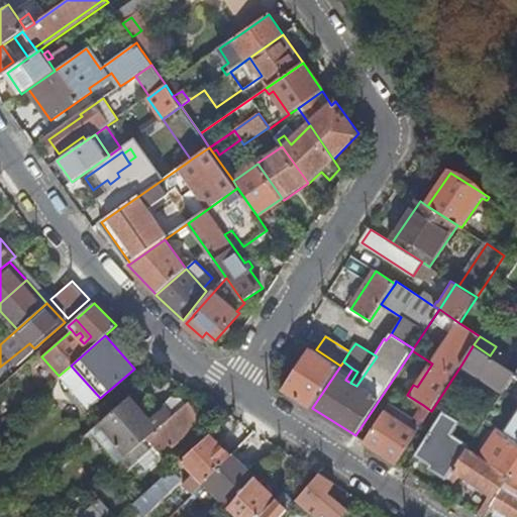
[(516,374),(516,373),(508,367),(490,355),(474,344),(461,365),(505,392),(507,390),(510,385),(516,374)]
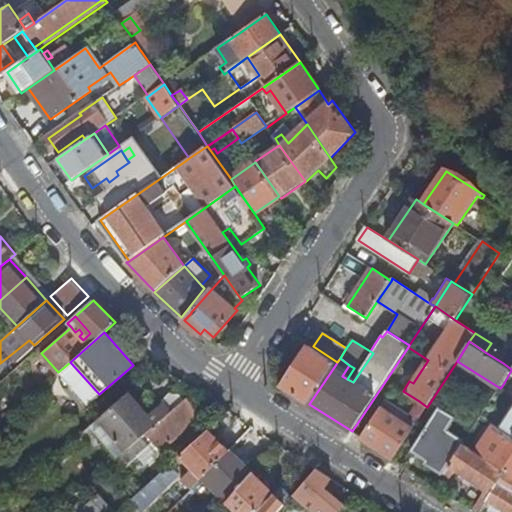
[(503,363),(509,355),(491,343),(485,352),(503,363)]
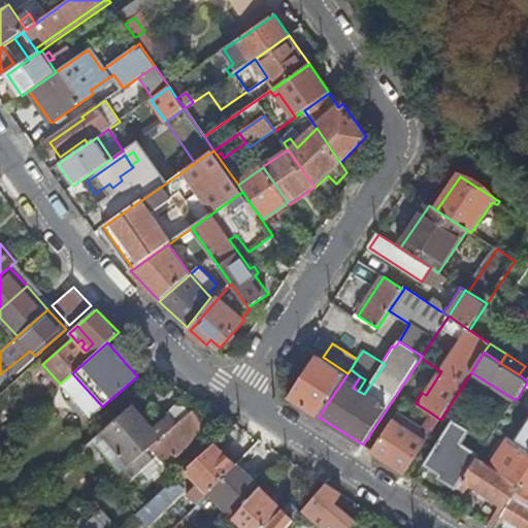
[(306,377),(292,400),(319,417),(347,375),(326,361),(312,381),(306,377)]
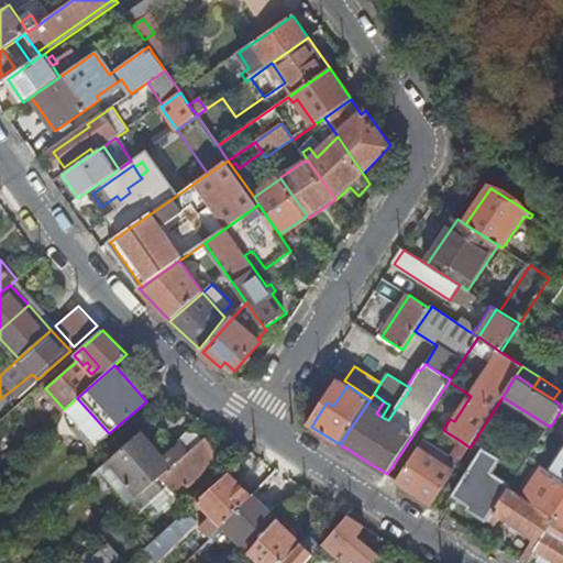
[(95,445),(109,433),(77,398),(64,409),(63,411),(95,445)]
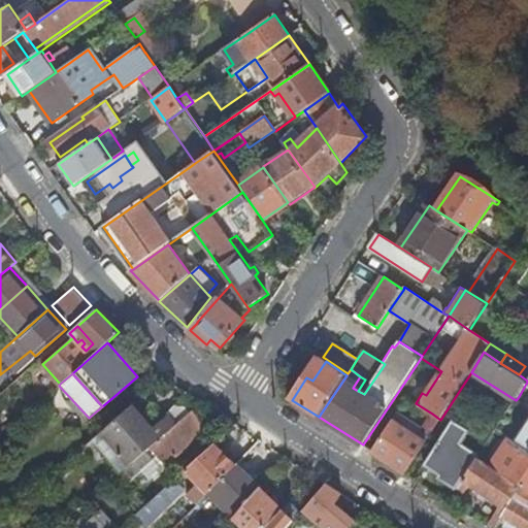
[(365,380),(360,376),(353,388),(358,391),(365,380)]
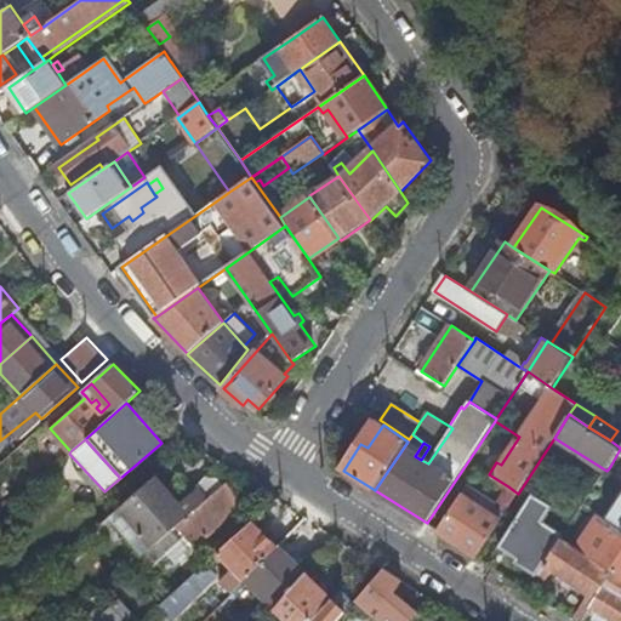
[(121,506),(155,545),(166,536),(177,527),(228,482),(238,473),(222,462),(177,500),(157,476),(121,506)]
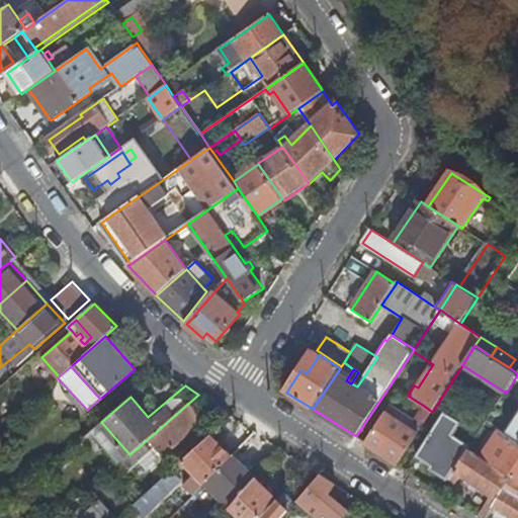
[(204,419),(190,402),(148,439),(163,455),(204,419)]
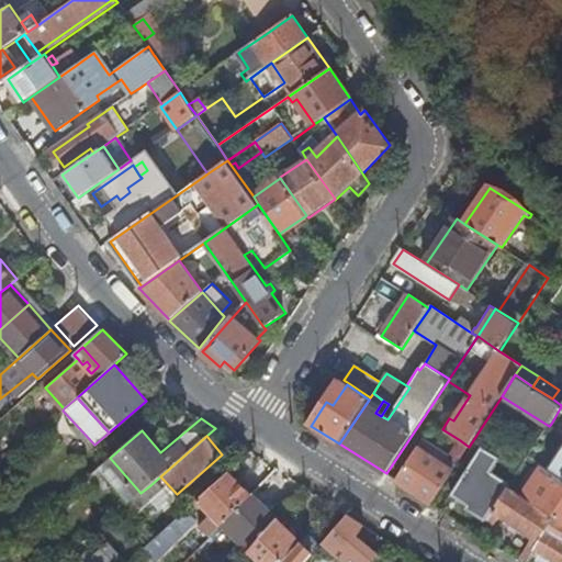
[(449,457),(450,454),(425,437),(418,447),(449,467),(452,462),(450,461),(449,457)]
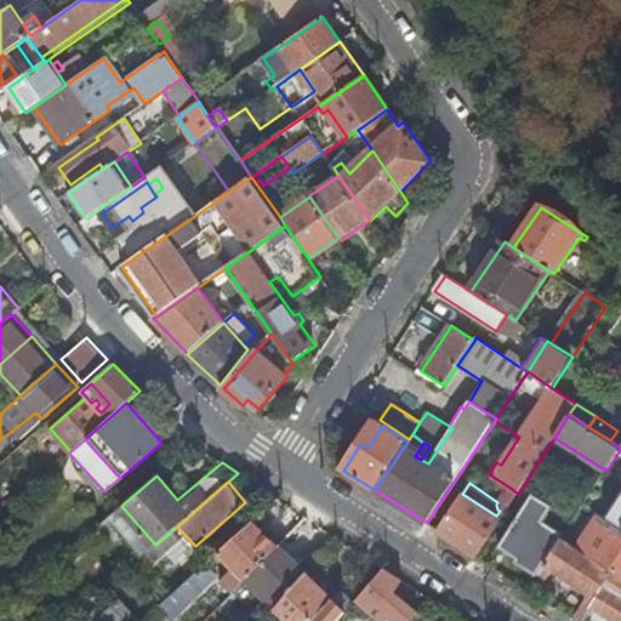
[(508,486),(497,502),(496,505),(497,510),(500,511),(496,516),(462,494),(438,531),(478,557),(518,494),(508,486)]
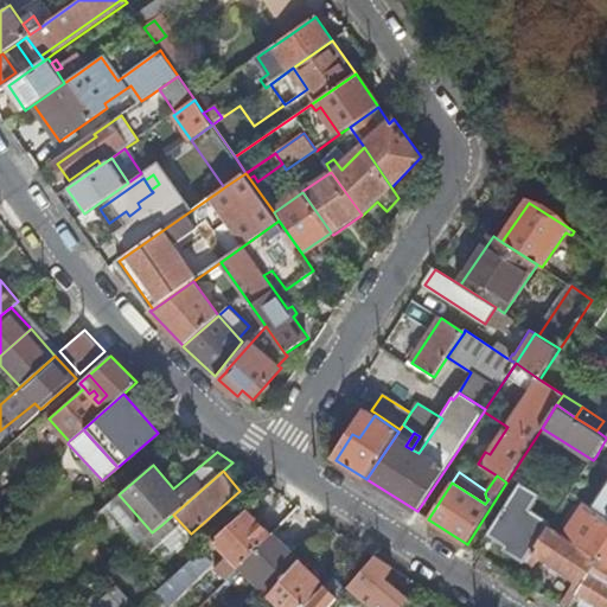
[(532,513),(550,524),(562,508),(543,496),(532,513)]
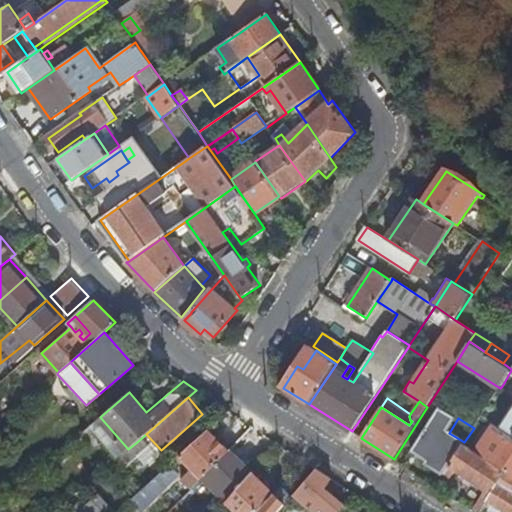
[(180,456),(195,471),(202,479),(230,451),(253,427),(241,420),(228,435),(228,439),(231,442),(226,448),(209,430),(180,456)]
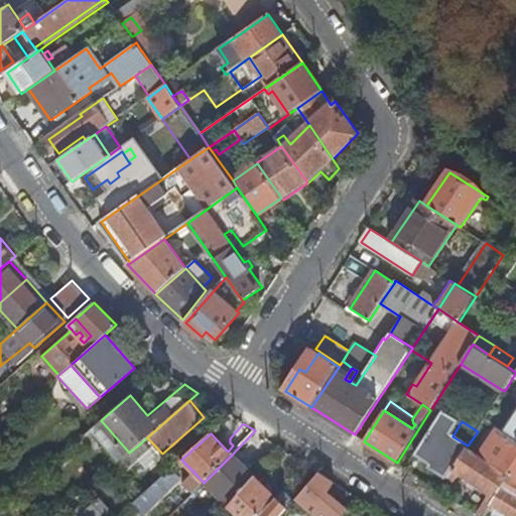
[(515,434),(515,436),(515,443),(497,431),(482,455),(511,475),(515,478),(515,434)]
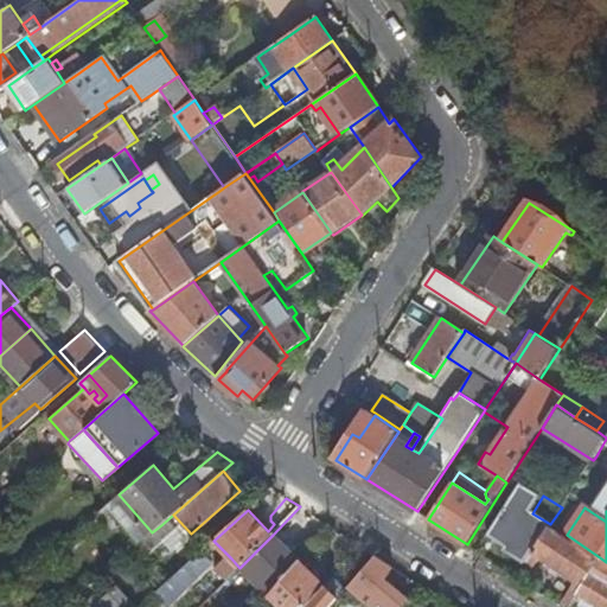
[(517,526),(499,516),(475,550),(494,562),(517,526)]
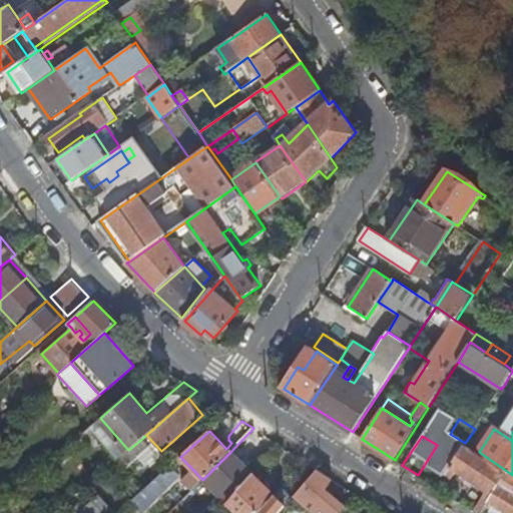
[(144,451),(137,443),(128,450),(122,455),(129,463),(144,451)]
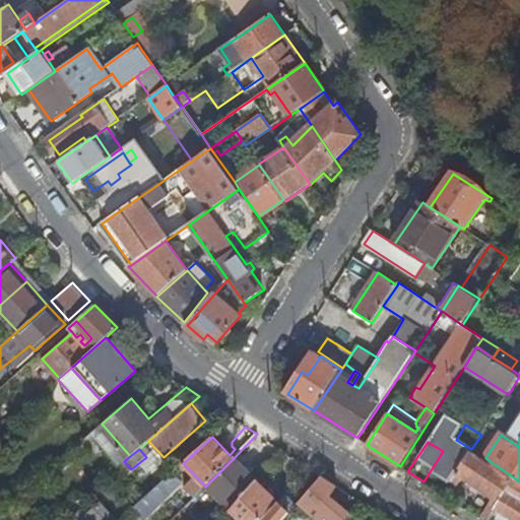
[(486,519),(515,478),(485,458),(471,449),(452,479),(459,483),(464,477),(495,498),(480,519),(481,519),(486,519)]
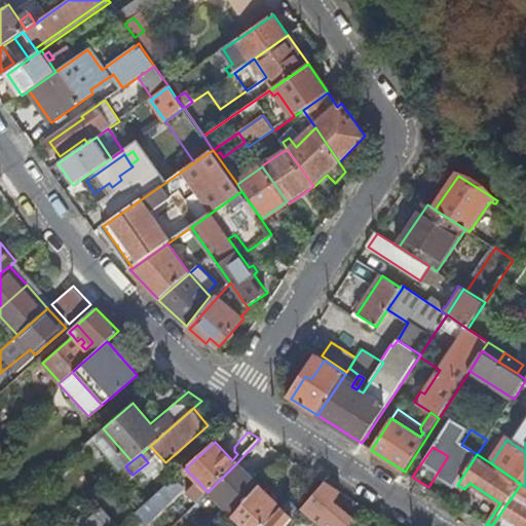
[(224,508),(233,517),(234,515),(260,486),(236,463),(208,492),(200,499),(209,508),(217,500),(224,508)]
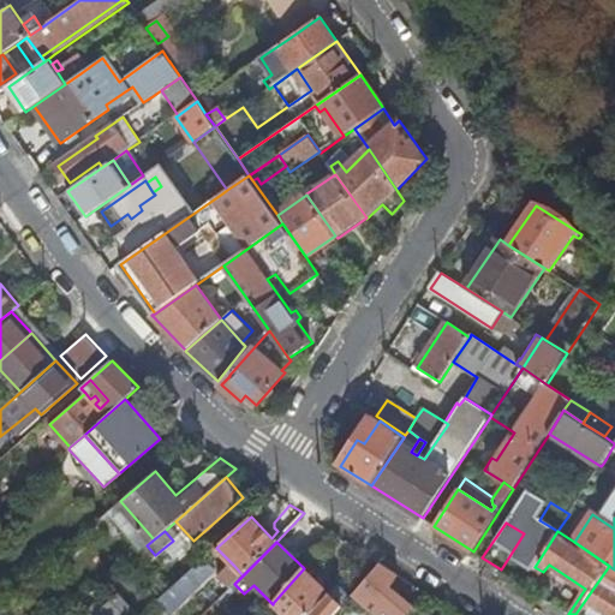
[(215,571),(203,560),(161,597),(157,602),(171,614),(215,571)]
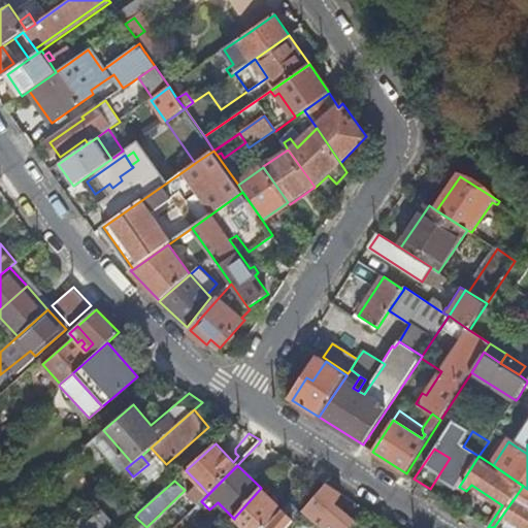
[(208,494),(201,486),(191,496),(199,504),(201,501),(208,494)]
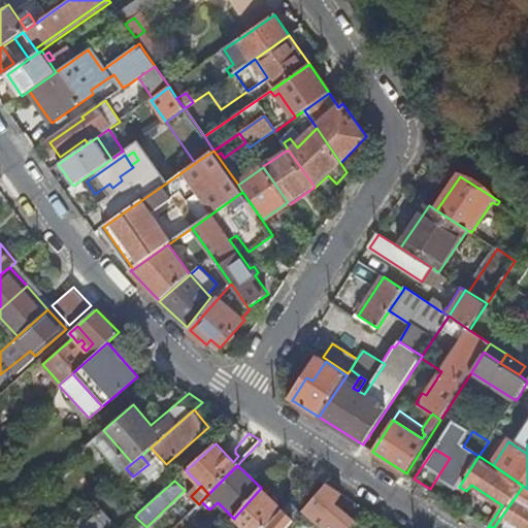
[(527,527),(527,489),(523,486),(494,527),(503,527),(509,519),(526,527),(527,527)]
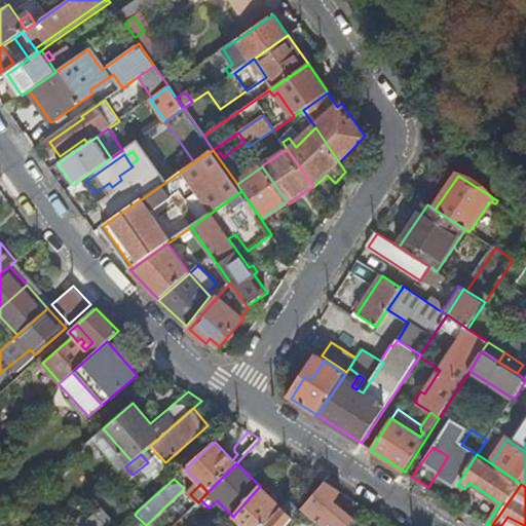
[(260,486),(234,515),(247,525),(287,525),(302,511),(291,499),(283,509),(260,486)]
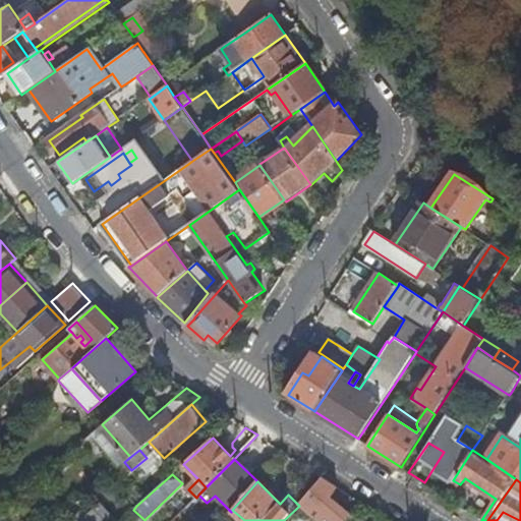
[(214,510),(222,503),(215,496),(207,503),(214,510)]
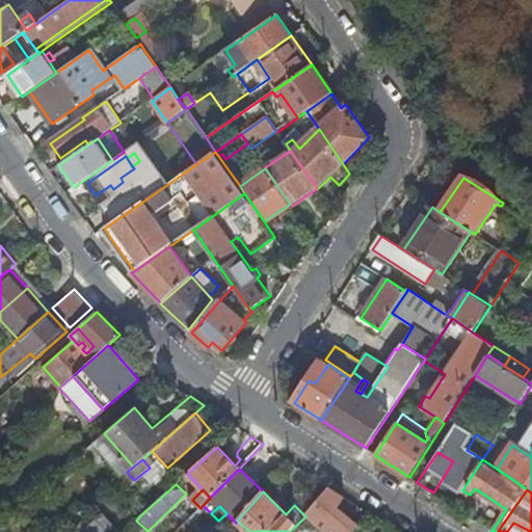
[(337,531),(339,530),(316,509),(295,531),(337,531)]
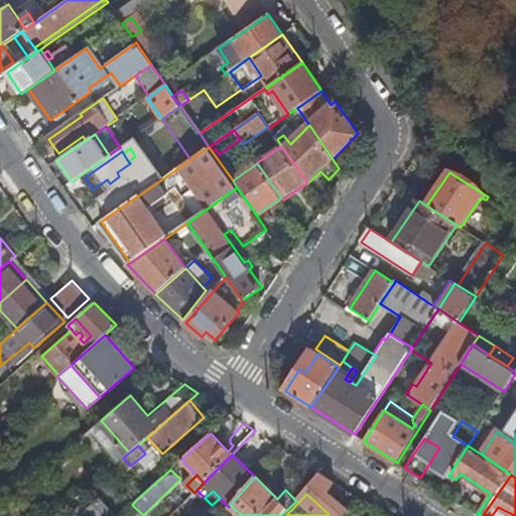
[(100,499),(90,508),(80,515),(114,515),(115,515),(100,499)]
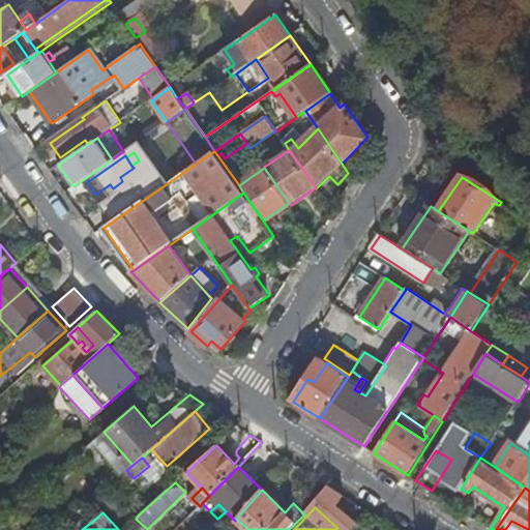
[(77,527),(80,529),(82,529),(92,522),(88,517),(77,527)]
